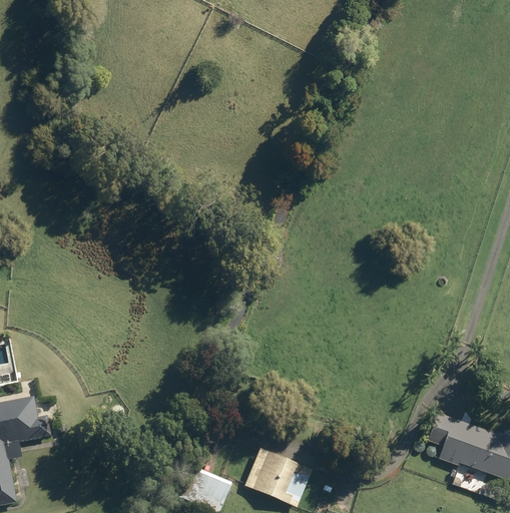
[(48,415),(38,417),(34,396),(0,402),(0,506),(17,503),(10,460),(22,458),(20,442),(51,436),(48,415)]
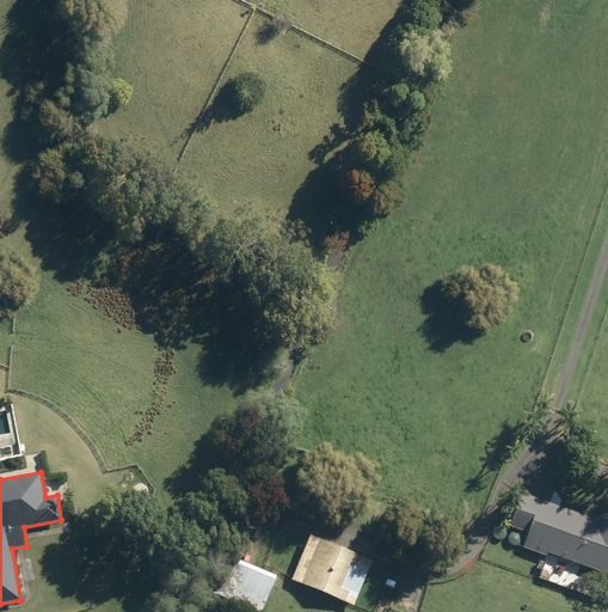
[(581,563),(607,573),(607,518),(593,514),(591,516),(522,493),(510,526),(528,532),(522,546),(546,556),(547,554),(578,565),(581,563)]
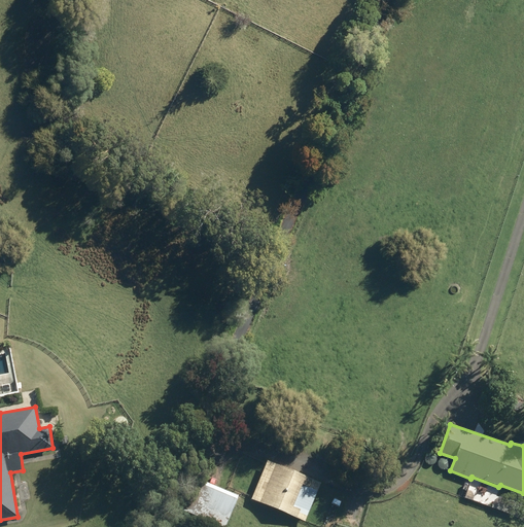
[(305,521),(321,482),(268,459),(251,499),(305,521)]
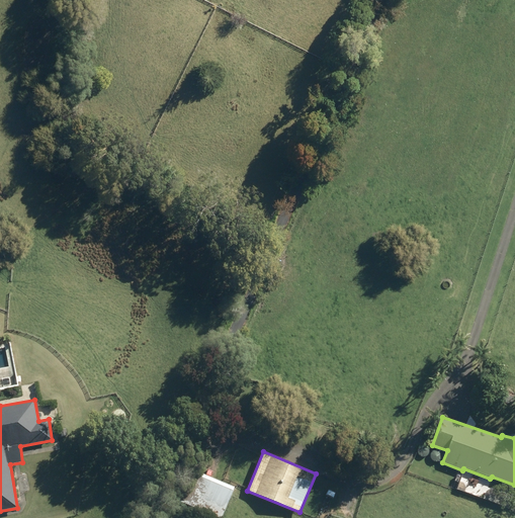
[(223,516),(236,486),(199,470),(186,500),(223,516)]
